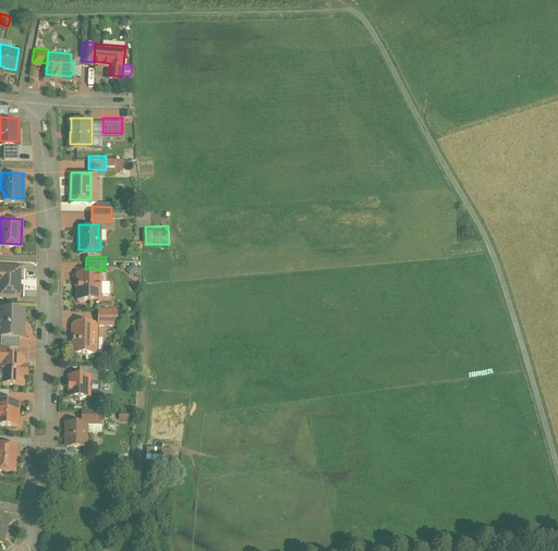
[(133,260),(129,265),(133,270),(137,266),(133,260)]
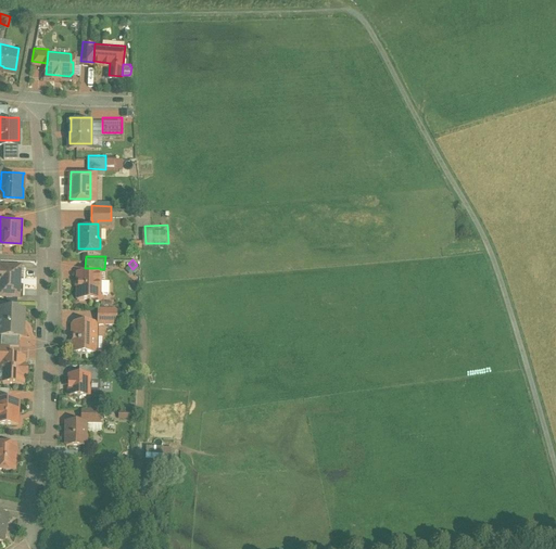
[(0,262),(0,260),(0,291),(19,292),(20,263),(0,262)]
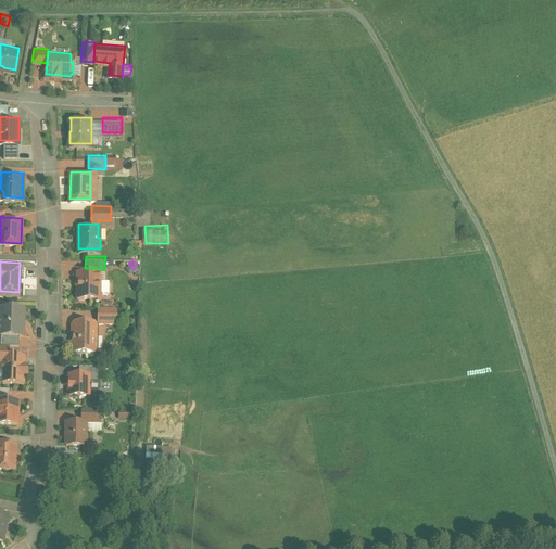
[(85,268),(78,268),(77,295),(93,295),(96,297),(100,297),(102,295),(102,292),(100,290),(100,278),(100,269),(100,268),(85,268)]
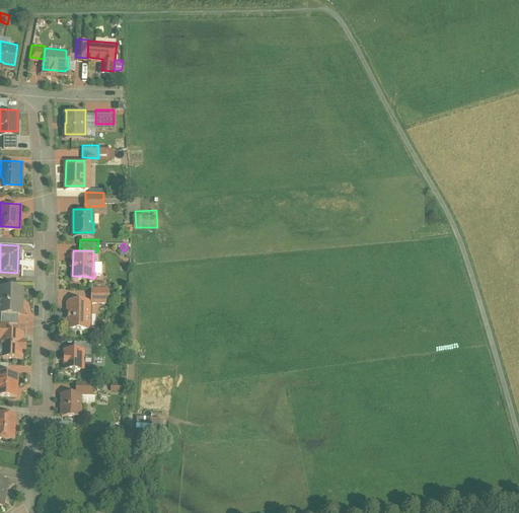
[(99,260),(93,260),(93,271),(95,273),(99,273),(101,271),(101,262),(99,260)]
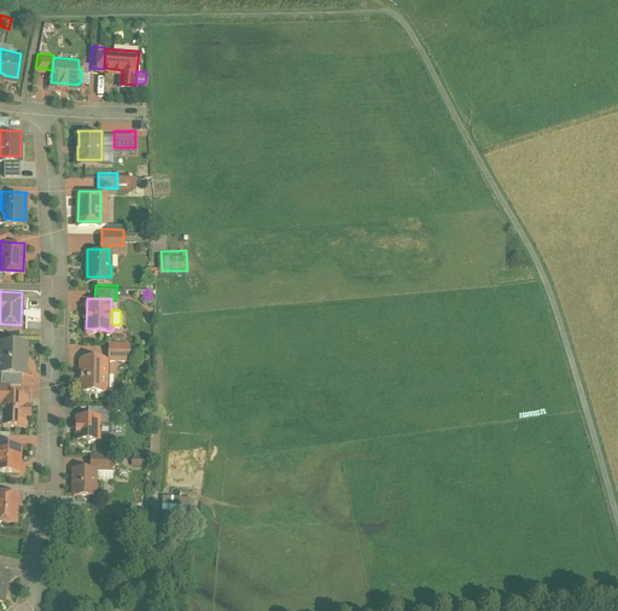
[(27,339),(0,338),(0,367),(1,368),(22,370),(25,370),(27,339)]
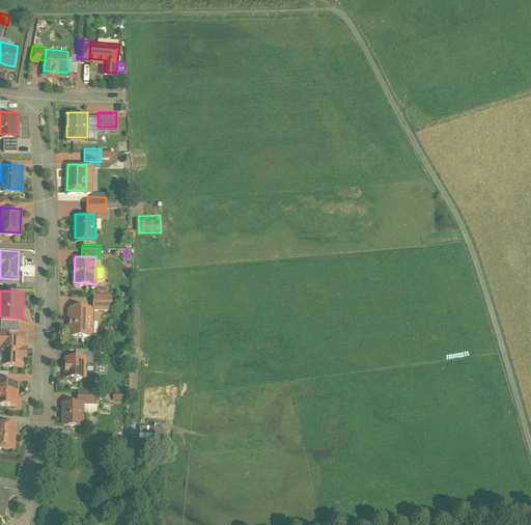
[(110,293),(95,293),(94,294),(94,305),(94,306),(110,306),(111,306),(111,294),(110,293)]
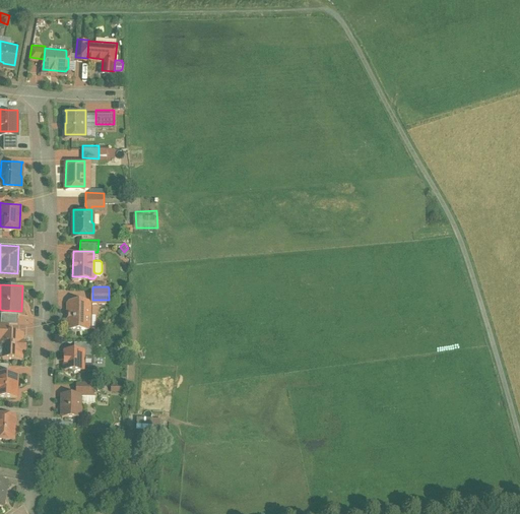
[(78,300),(77,298),(76,299),(72,299),(71,299),(67,302),(68,303),(68,311),(66,313),(68,315),(68,322),(67,323),(71,326),(79,326),(80,327),(82,326),(85,326),(86,327),(90,323),(87,320),(87,314),(90,312),(89,311),(89,303),(90,303),(87,299),(86,300),(78,300)]
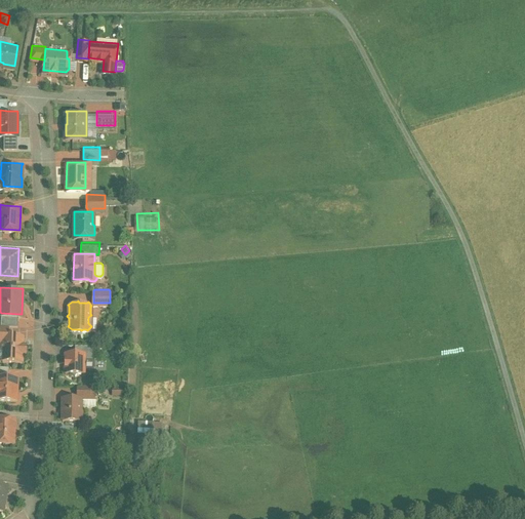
[(18,314),(1,313),(1,323),(8,323),(18,323),(18,314)]
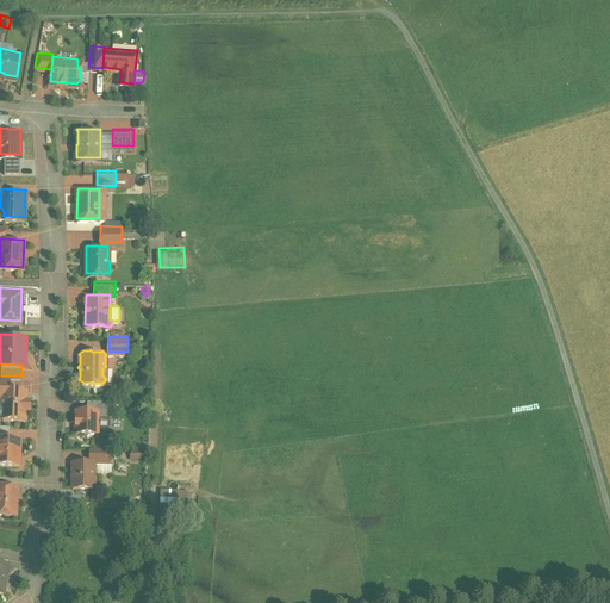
[(1,375),(0,374),(0,387),(1,387),(1,386),(10,387),(10,375),(1,375)]
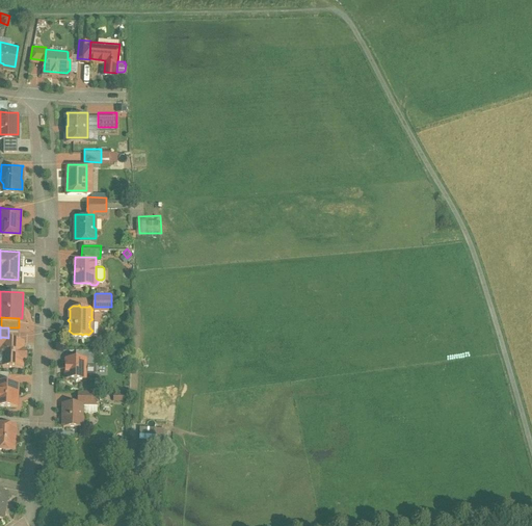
[(8,338),(1,337),(1,338),(0,351),(3,351),(3,362),(0,361),(0,362),(23,364),(23,356),(26,356),(26,346),(23,346),(24,338),(8,338)]
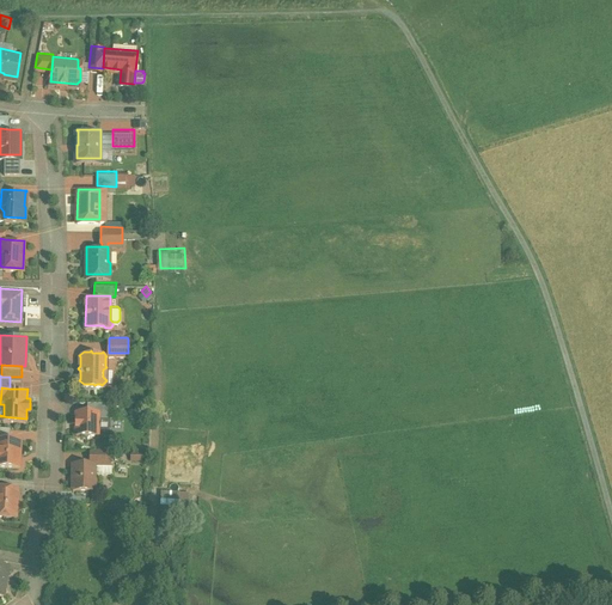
[(109,399),(87,398),(87,409),(98,409),(98,415),(109,415),(109,399)]
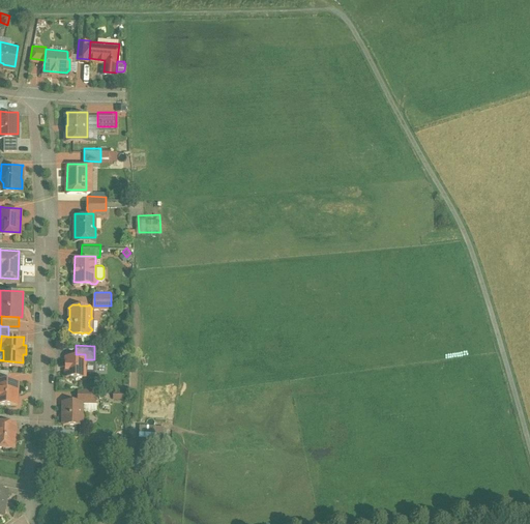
[(76,354),(66,354),(66,360),(66,367),(66,373),(72,373),(76,376),(79,373),(85,373),(85,359),(85,354),(76,354)]
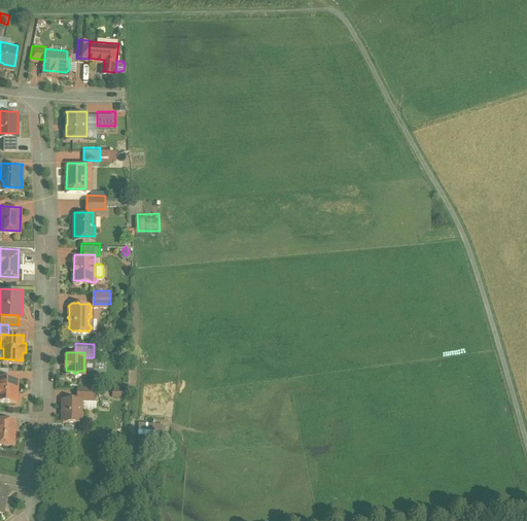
[(9,366),(0,365),(0,375),(8,376),(9,366)]
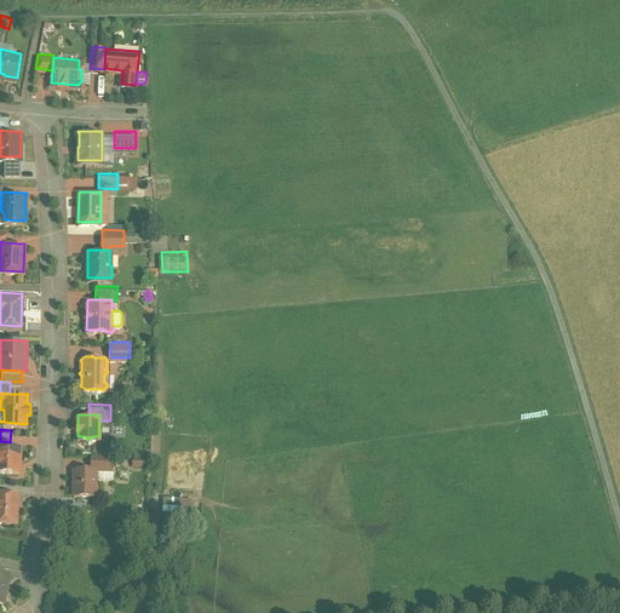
[(10,442),(0,441),(0,468),(19,469),(21,442),(10,442)]
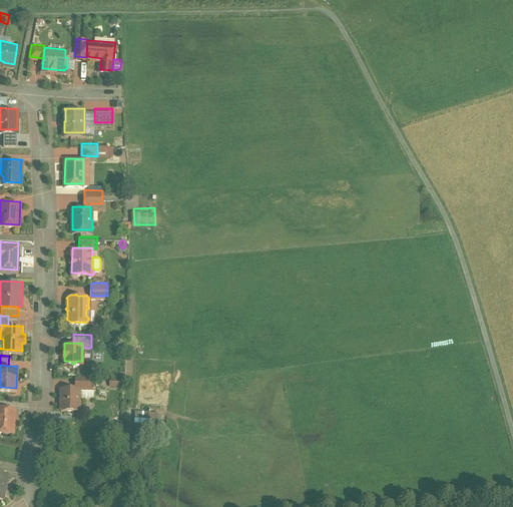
[(93,375),(76,375),(75,387),(79,387),(93,387),(93,375)]
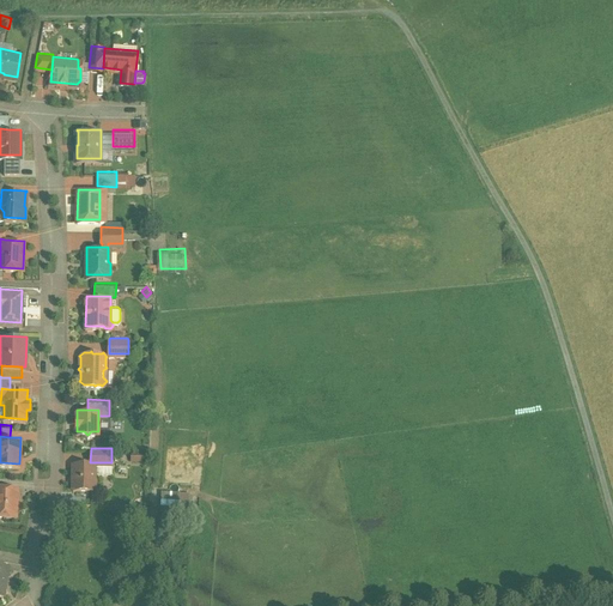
[(90,462),(73,462),(73,488),(93,488),(93,484),(96,482),(97,474),(95,472),(95,462),(90,462)]
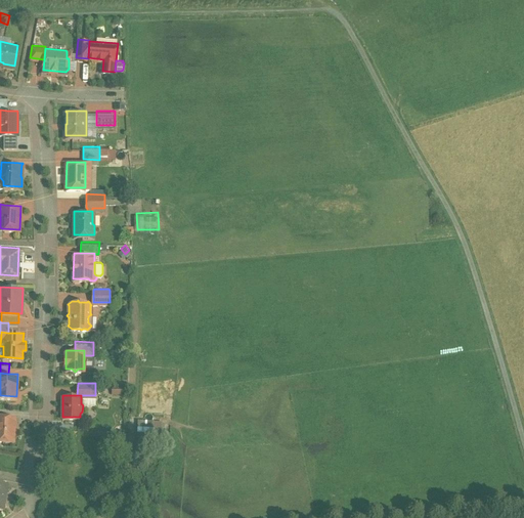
[(15,416),(0,415),(0,438),(14,439),(14,429),(16,427),(16,425),(14,423),(15,416)]
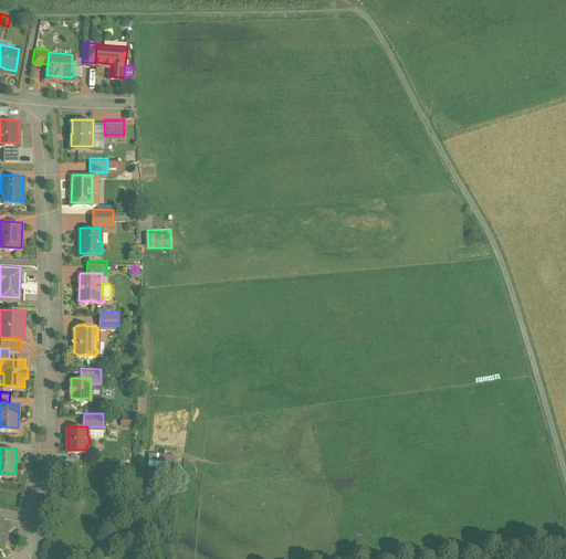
[(178,453),(149,452),(148,471),(178,472),(178,453)]
